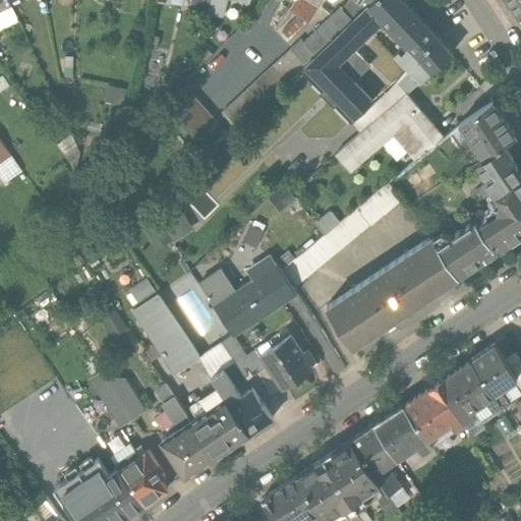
[(0,0),(0,13),(11,9),(8,3),(6,0),(0,0)]
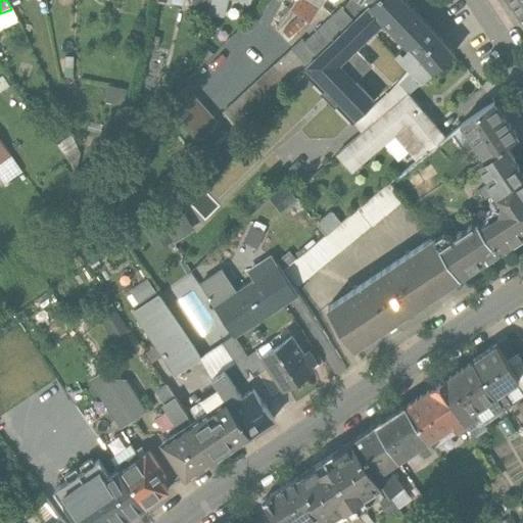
[(191,0),(189,7),(208,12),(210,0),(191,0)]
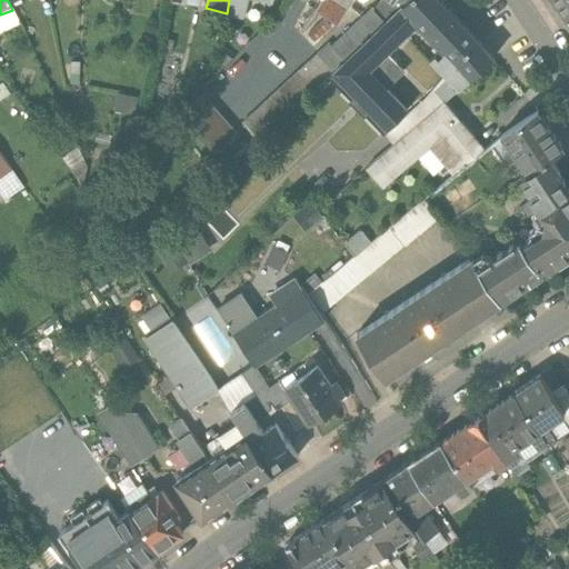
[(229,0),(227,13),(243,17),(247,0),(260,0),(271,2),(271,0),(229,0)]
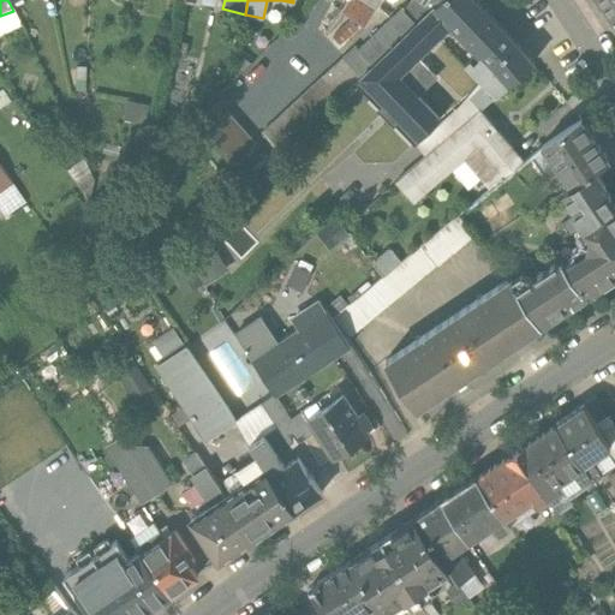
[(377,3),(378,0),(334,0),(333,3),(365,23),(374,33),(390,16),(377,3)]
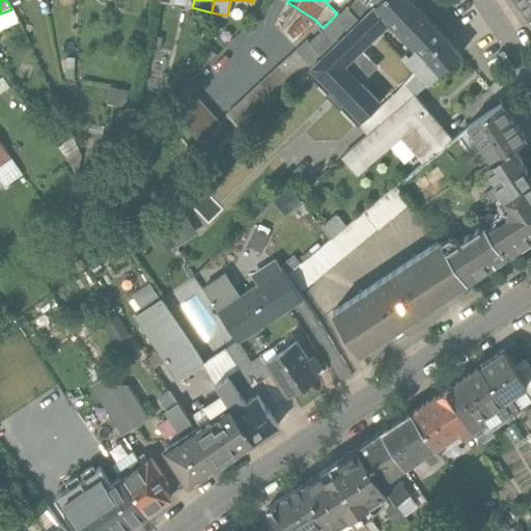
[(313,65),(362,119),(380,103),(359,81),(343,64),(360,48),(390,20),(410,39),(398,51),(415,68),(426,57),(446,37),(411,0),(380,0),(360,20),(313,65)]
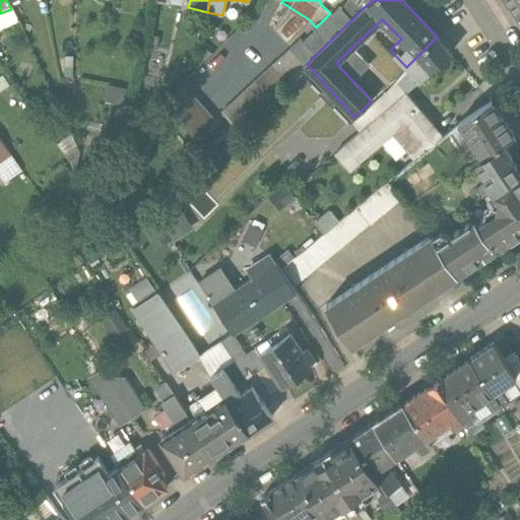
[(372,0),(346,0),(340,7),(352,19),(372,0)]
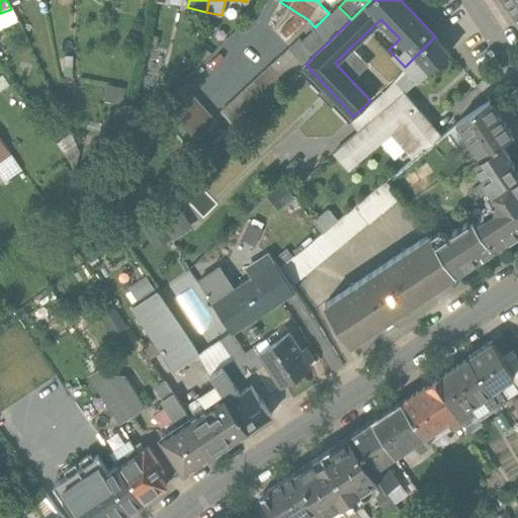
[(517,0),(510,0),(507,2),(517,18),(517,0)]
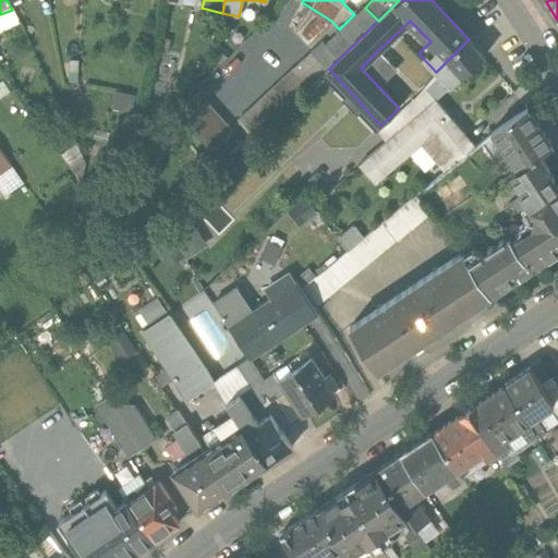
[(254,138),(329,69),(378,21),(365,8),(363,7),(354,14),(339,29),(325,43),(322,40),(238,120),(254,138)]
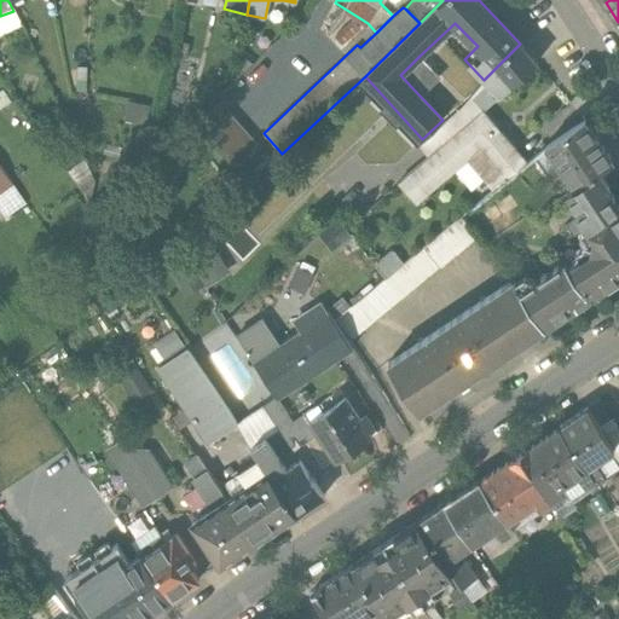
[(0,16),(0,34),(21,25),(13,11),(0,16)]
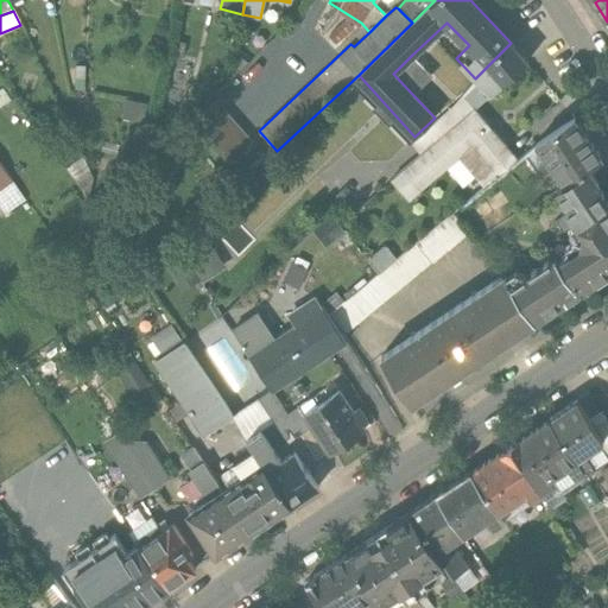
[(185,43),(172,40),(170,54),(182,57),(185,43)]
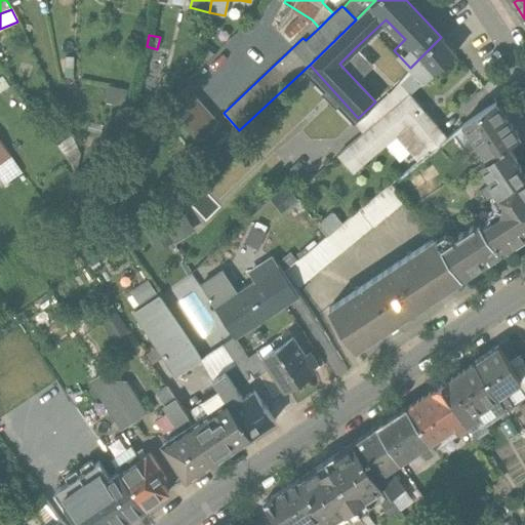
[(356,124),(364,133),(408,95),(456,54),(441,37),(421,56),(393,93),(356,124)]
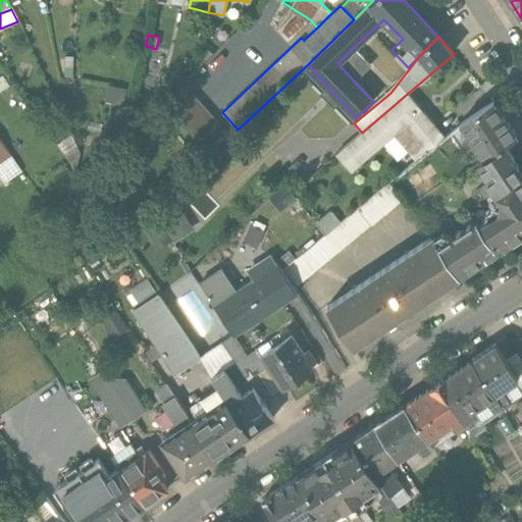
[(215,52),(201,43),(194,72),(215,52)]
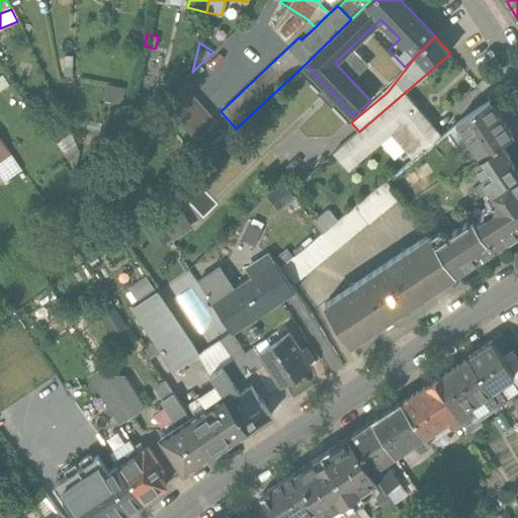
[(335,63),(350,79),(363,67),(356,60),(360,56),(351,47),(335,63)]
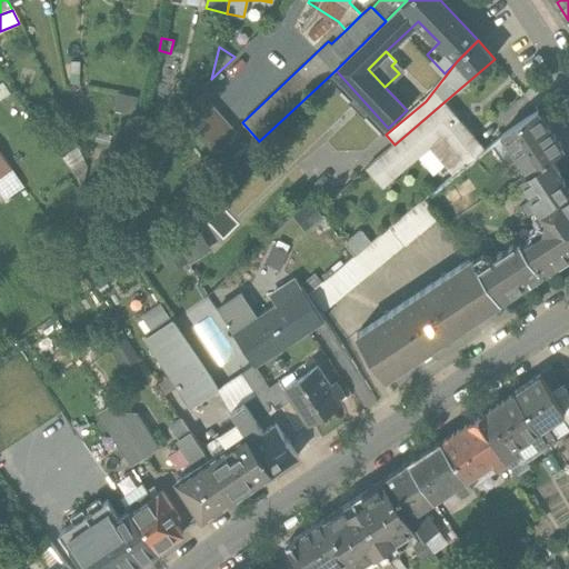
[(80,60),(71,60),(70,82),(79,82),(80,60)]
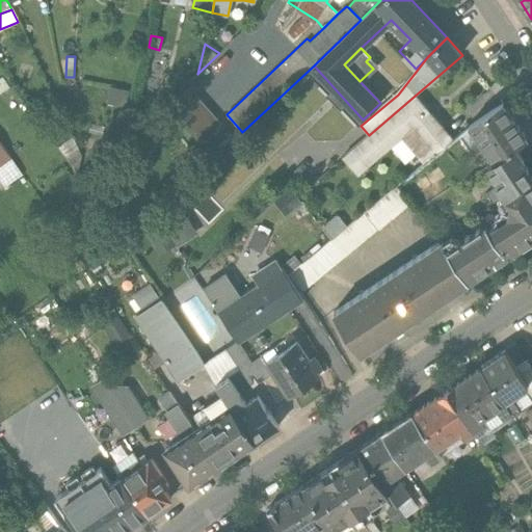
[(127,90),(107,86),(104,103),(124,107),(127,90)]
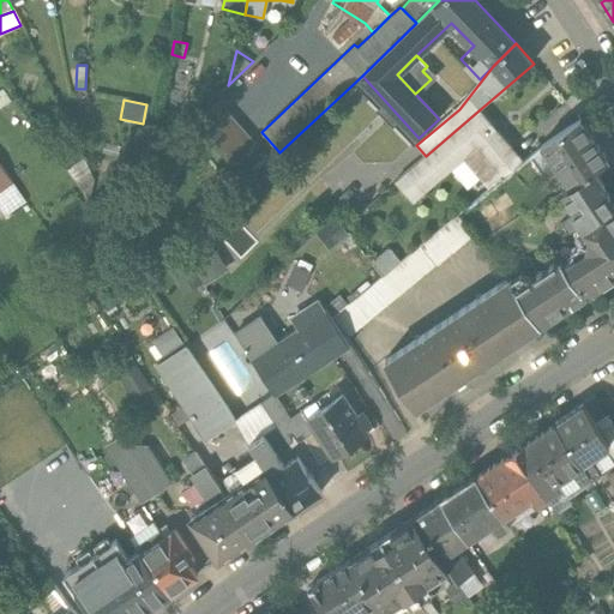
[(426,156),(396,181),(411,198),(464,156),(475,148),(504,178),(522,161),(477,112),(426,156)]
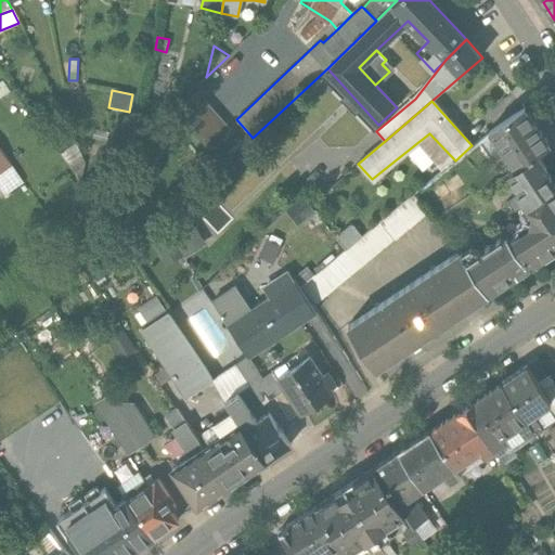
[(229,131),(203,103),(182,123),(207,150),(229,131)]
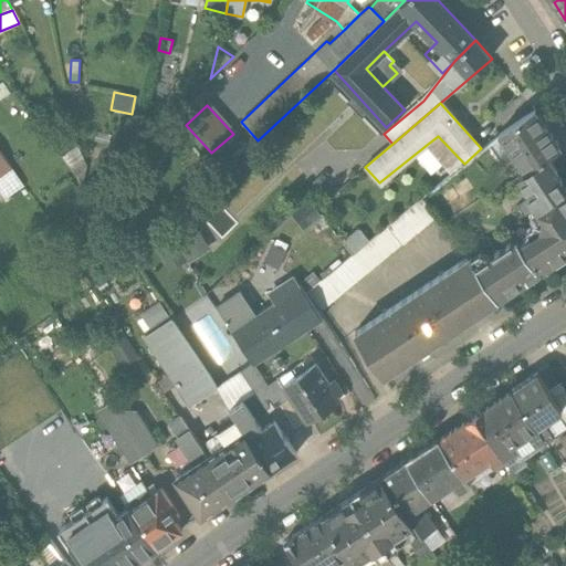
[(39,123),(38,123),(51,143),(58,138),(65,152),(60,155),(83,187),(87,167),(61,111),(56,113),(53,109),(48,108),(42,111),(39,116),(39,123)]
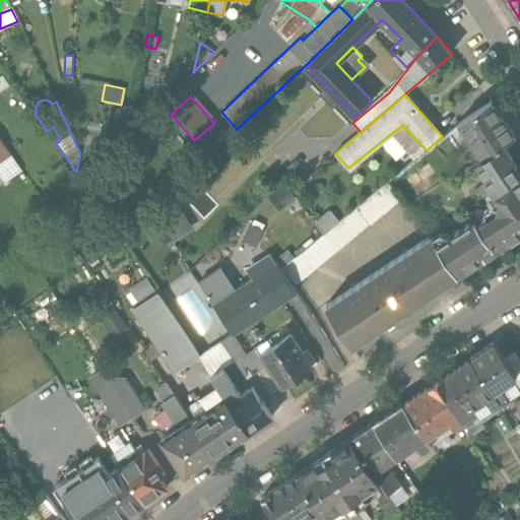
[(481,157),(504,143),(515,136),(492,101),(459,123),(448,132),(456,144),(467,136),(481,157)]
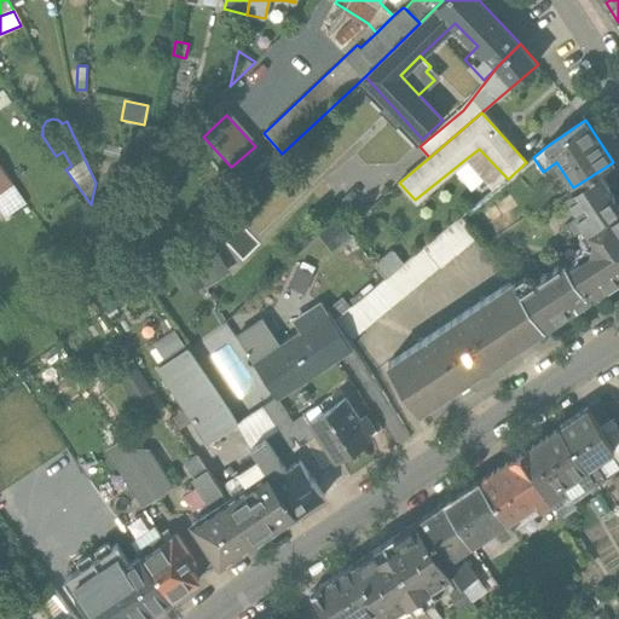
[(495,190),(508,179),(479,149),(468,157),(495,190)]
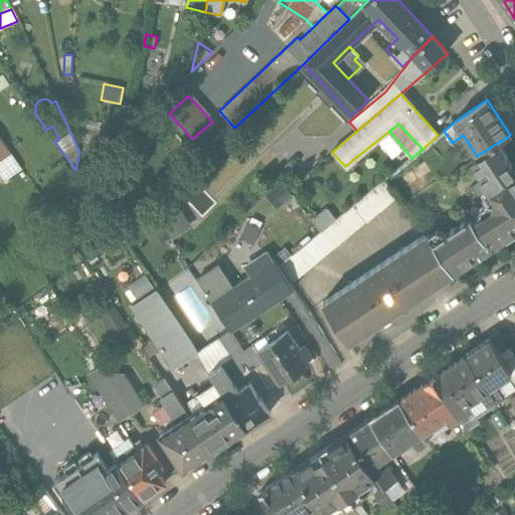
[(21,169),(0,139),(0,176),(3,181),(21,169)]
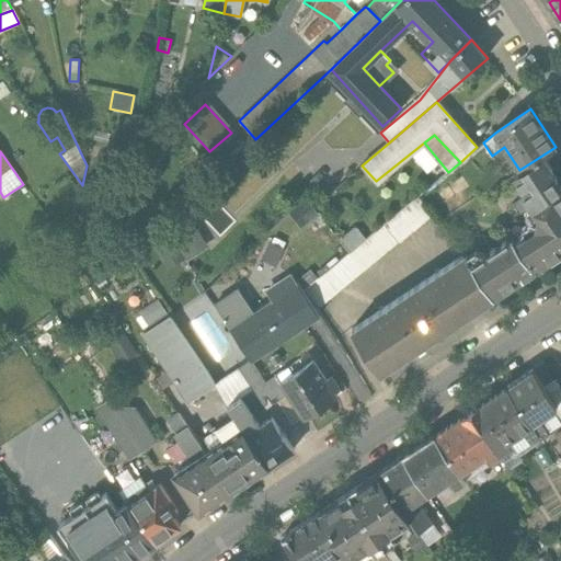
[(545,156),(544,155),(519,170),(513,174),(526,193),(524,194),(538,214),(535,227),(516,240),(513,235),(471,262),(494,297),(560,252),(560,185),(542,158),(545,156)]
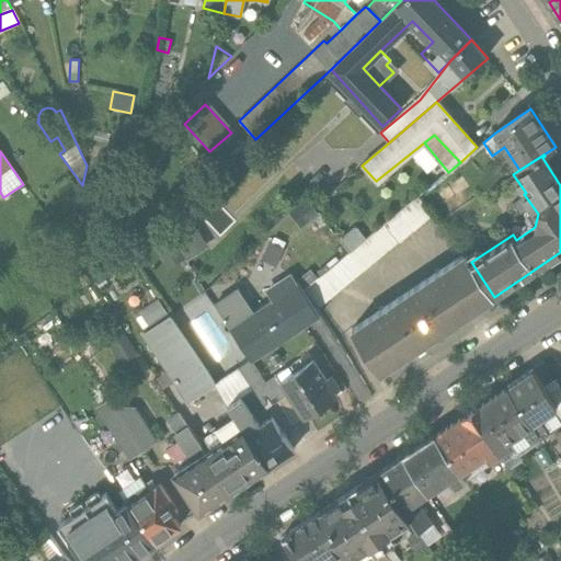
[(317,216),(304,198),(287,213),(300,229),(317,216)]
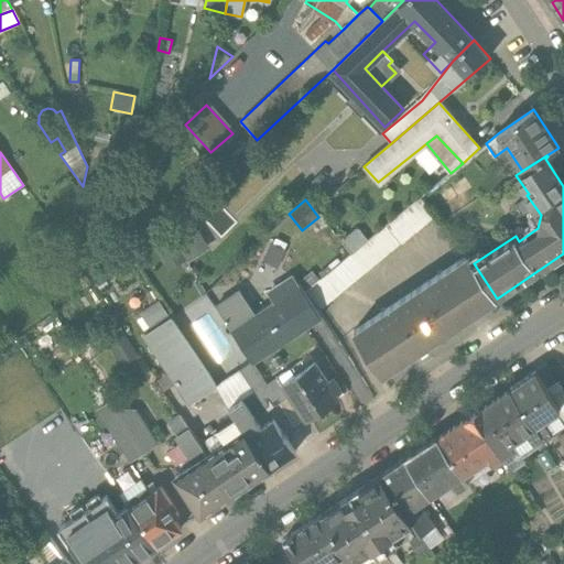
[(354,253),(353,252),(318,281),(311,271),(296,281),(304,292),(308,288),(324,306),(368,271),(369,271),(434,217),(419,199),(354,253)]
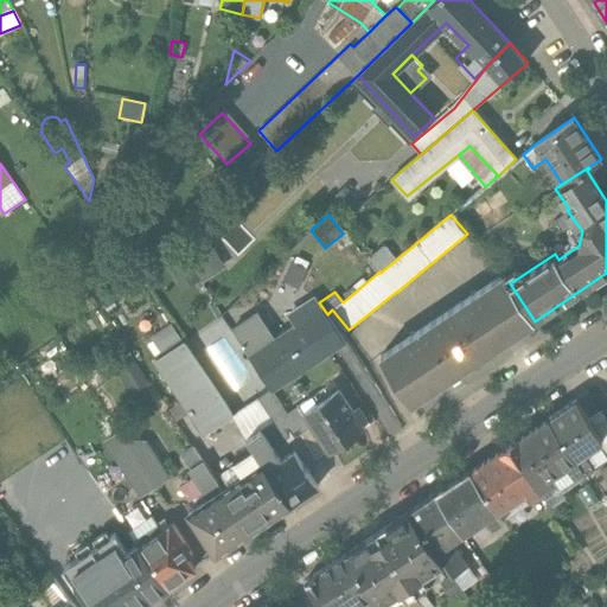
[(198,225),(176,246),(178,249),(200,281),(223,264),(198,225)]
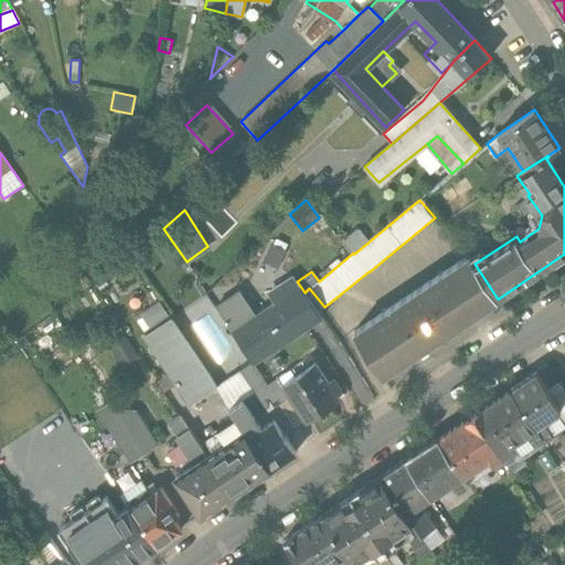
[(342,240),(353,253),(369,240),(358,226),(342,240)]
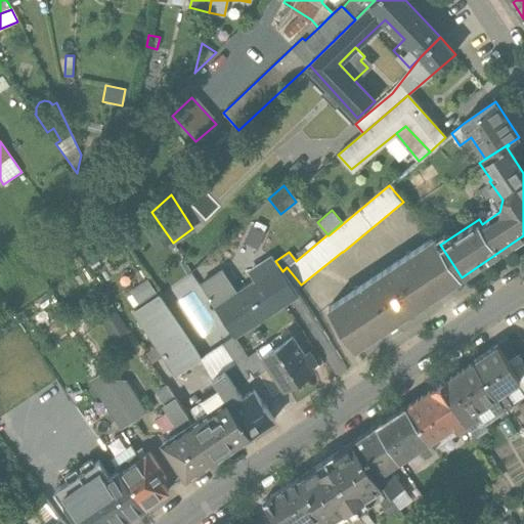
[(138,225),(156,253),(173,243),(154,215),(138,225)]
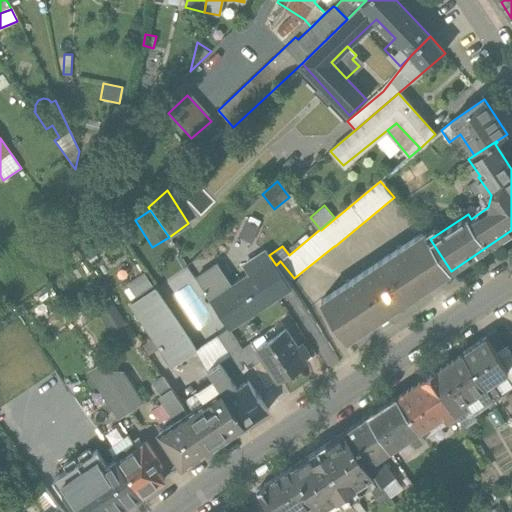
[(244,221),(236,237),(251,243),(258,227),(244,221)]
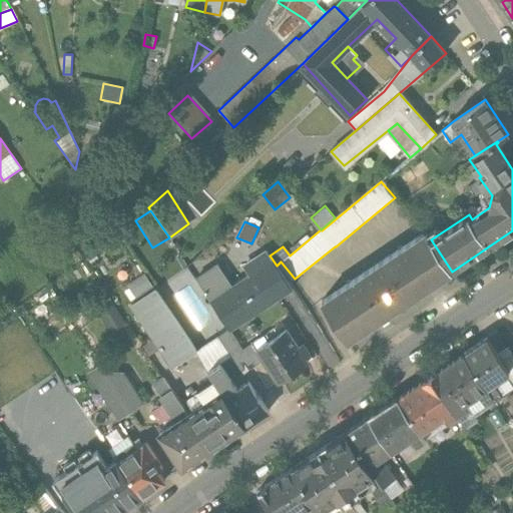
[(426,233),(374,268),(400,307),(452,272),(431,239),(426,233)]
